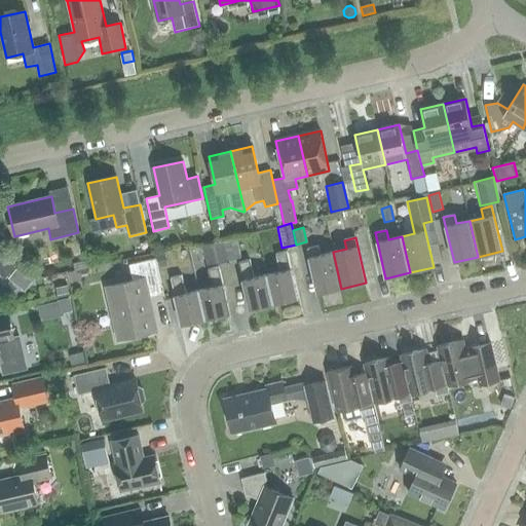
[(205,265),(228,260),(223,239),(200,245),(205,265)]
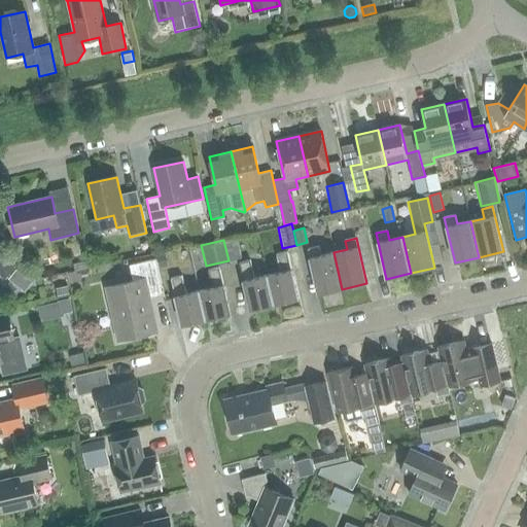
[(342,289),(334,252),(321,255),(319,246),(308,249),(318,294),(342,289)]
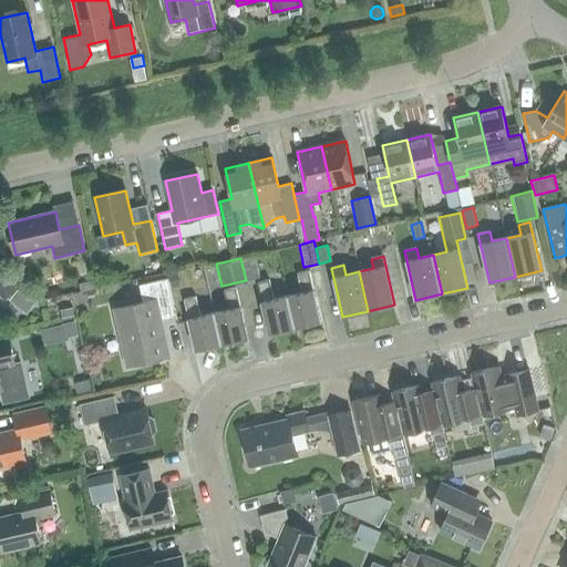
[(295,328),(321,322),(309,271),(297,274),(301,294),(288,296),(295,328)]
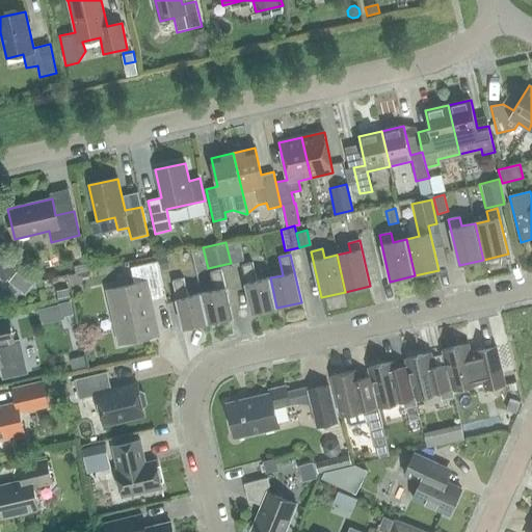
[(0,277),(5,282),(16,268),(0,256),(0,277)]
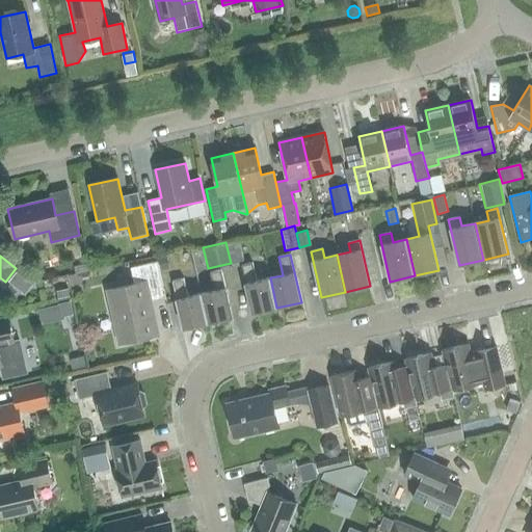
[(167,256),(158,258),(161,270),(170,268),(167,256)]
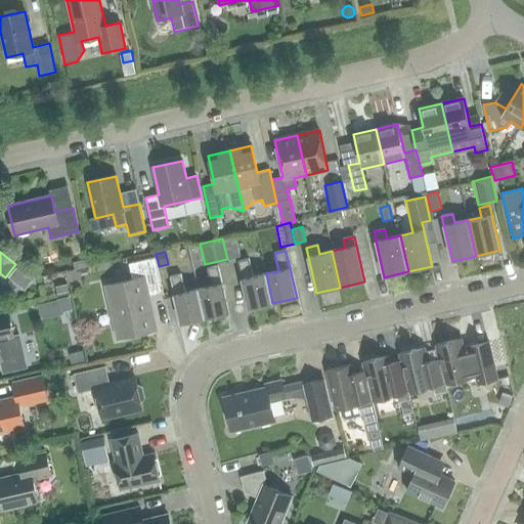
[(148,297),(163,294),(155,258),(129,264),(132,280),(105,287),(118,339),(157,330),(148,297)]
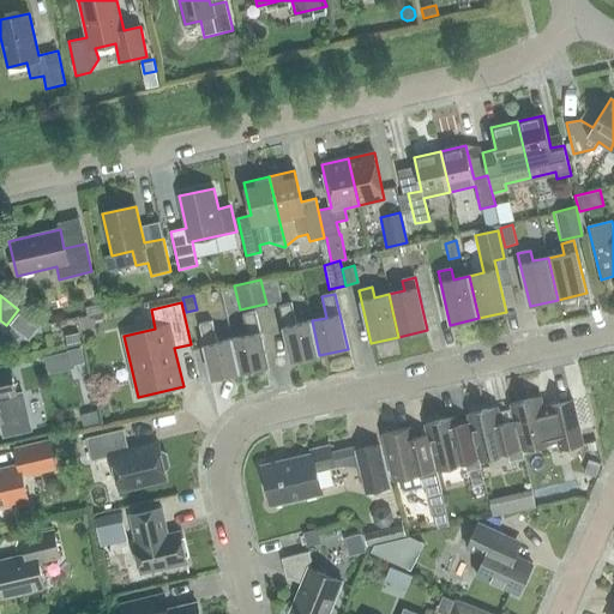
[(319,355),(312,320),(296,324),(292,304),(278,306),(292,361),(319,355)]
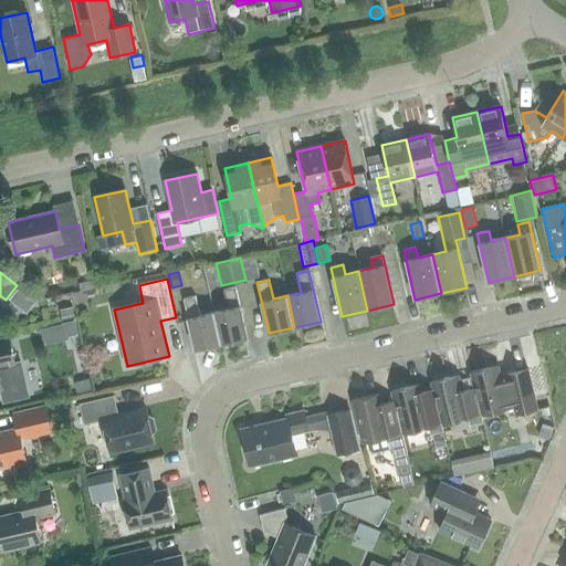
[(221,344),(248,338),(236,287),(223,290),(228,310),(215,313),(221,344)]
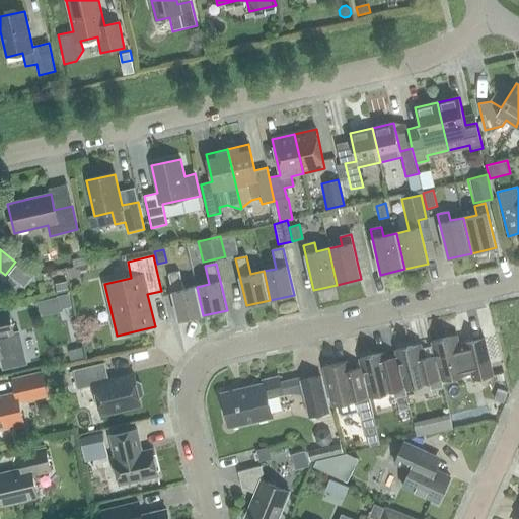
[(203,315),(197,287),(183,290),(179,272),(168,275),(179,321),(203,315)]
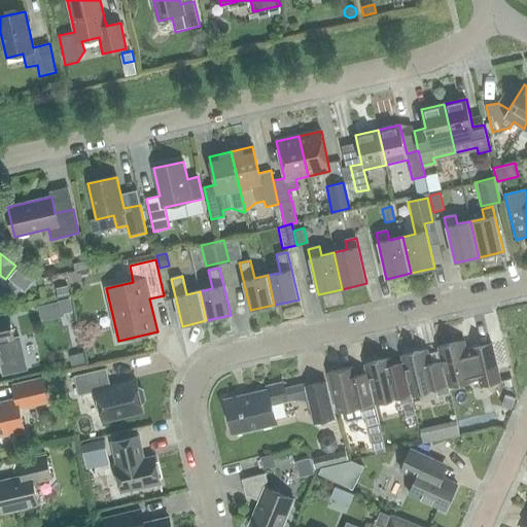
[(69,294),(68,286),(56,288),(57,296),(69,294)]
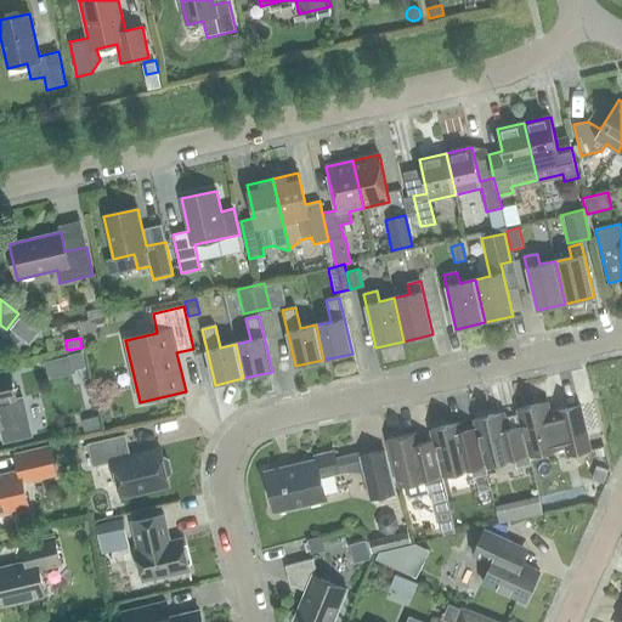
[(82,351),(67,355),(72,371),(85,367),(82,351)]
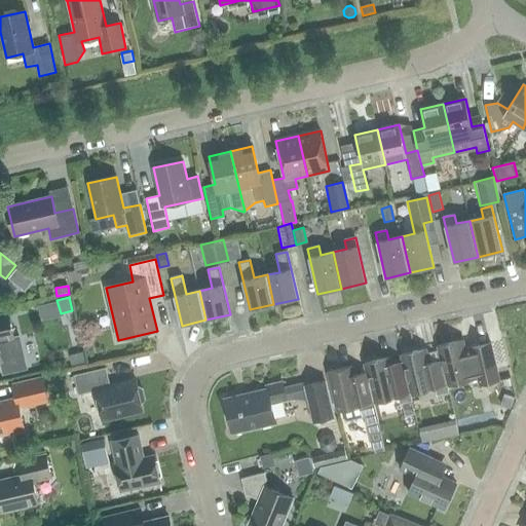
[(14,340),(8,313),(0,315),(0,366),(2,376),(28,370),(21,338),(14,340)]
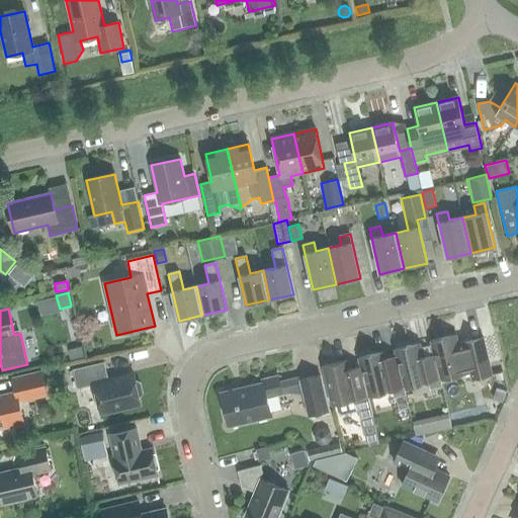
[(483,338),(457,344),(455,336),(431,342),(434,354),(440,380),(464,374),(466,381),(492,375),(483,338)]
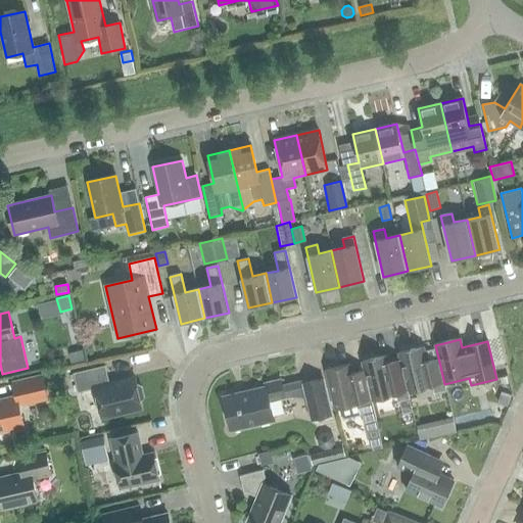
[(427,361),(424,347),(398,353),(403,374),(409,392),(433,386),(434,393),(446,390),(444,384),(438,358),(427,361)]
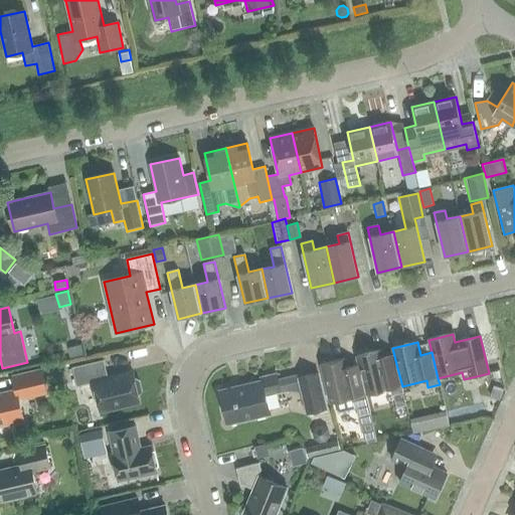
[(82,355),(79,344),(66,347),(69,358),(82,355)]
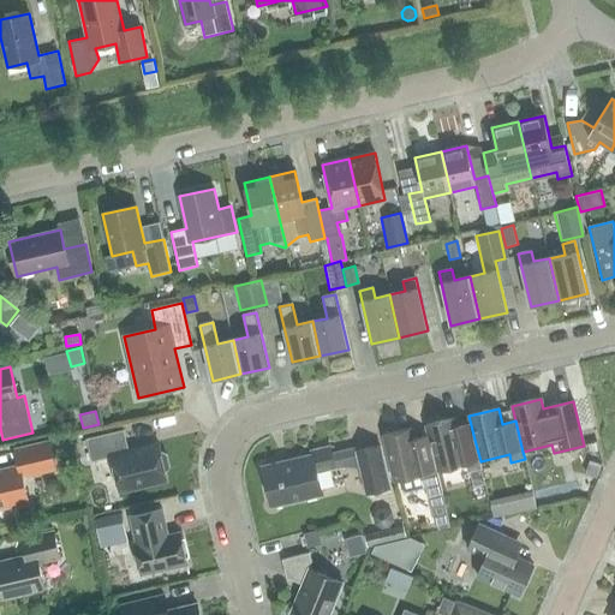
[(481,461),(475,440),(461,442),(455,418),(425,425),(428,436),(431,449),(437,471),(466,465),(467,472),(469,472),(472,487),(483,483),(481,470),(482,470),(481,461)]
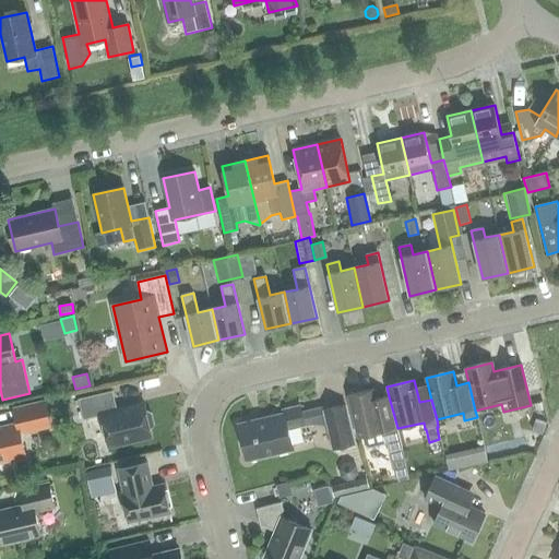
[(399,436),(397,428),(392,408),(389,396),(377,399),(375,390),(348,396),(358,438),(364,437),(365,444),(369,447),(388,443),(390,452),(402,449),(399,436)]
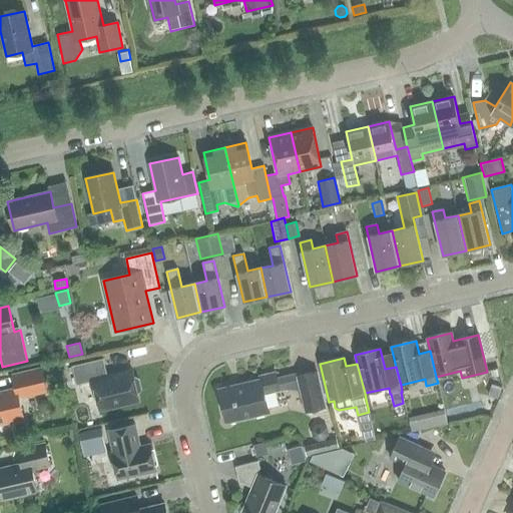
[(139,400),(137,393),(139,393),(141,390),(139,380),(135,378),(134,378),(132,372),(107,378),(103,359),(72,367),(76,385),(93,381),(99,409),(139,400)]
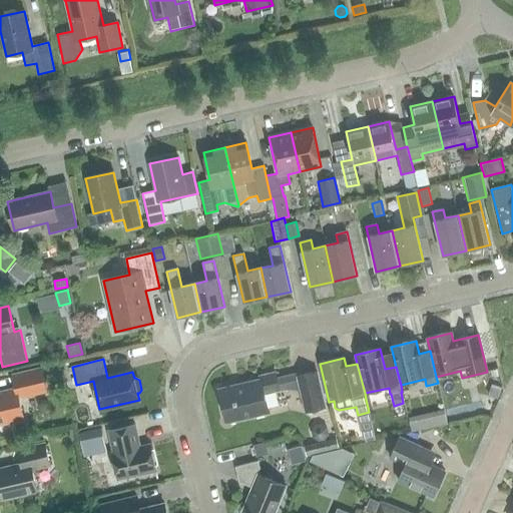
[(18,398),(46,392),(41,369),(13,375),(16,389),(0,392),(0,425),(23,420),(18,398)]
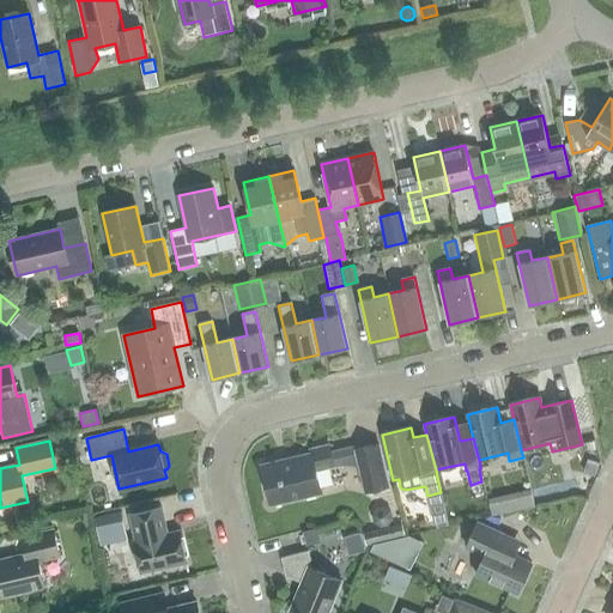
[(334,466),(359,467),(365,492),(388,487),(378,445),(356,450),(351,448),(331,453),(329,447),(310,451),(311,454),(262,466),(271,505),(322,493),(316,471),(334,466)]
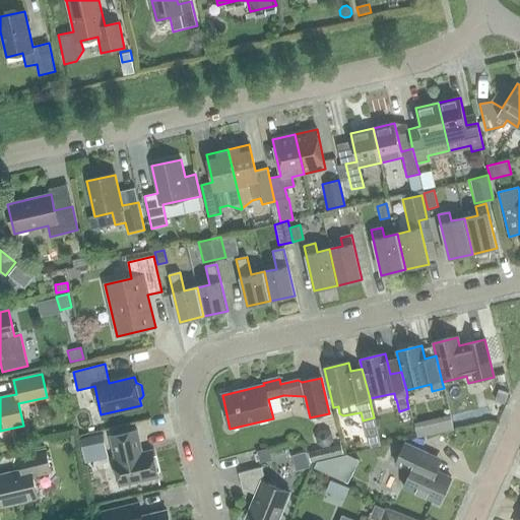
[(417,438),(435,434),(432,419),(413,424),(417,438)]
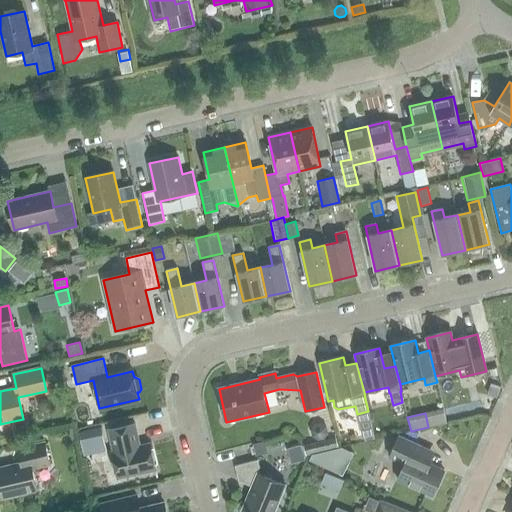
[(318,440),(325,439),(328,433),(327,426),(321,422),(314,424),(310,429),(312,437),(318,440)]
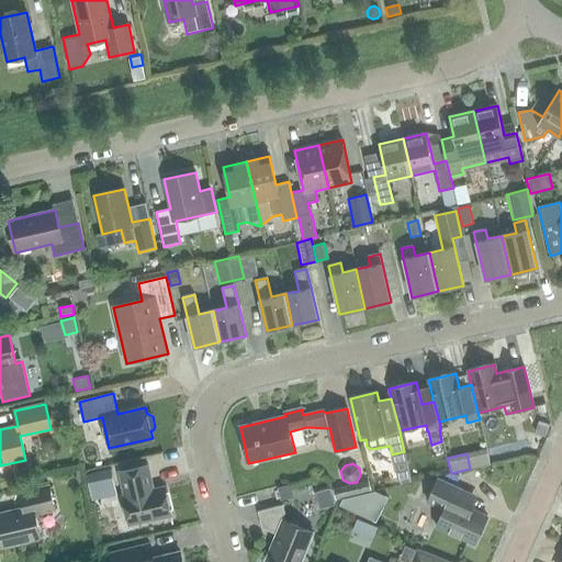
[(130,526),(170,516),(164,487),(154,490),(148,465),(119,473),(124,496),(123,496),(130,526)]
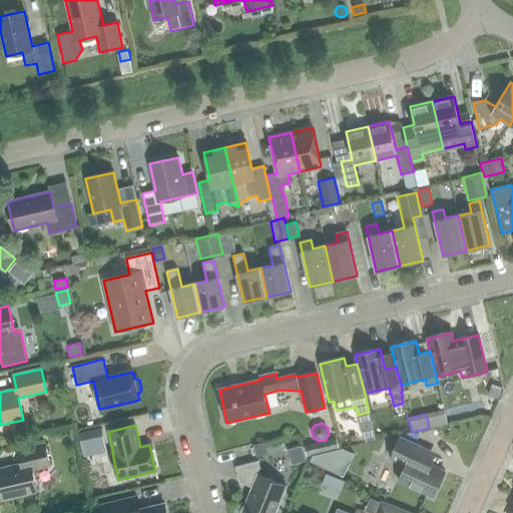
[(104,442),(101,428),(77,434),(81,450),(92,447),(92,445),(104,442)]
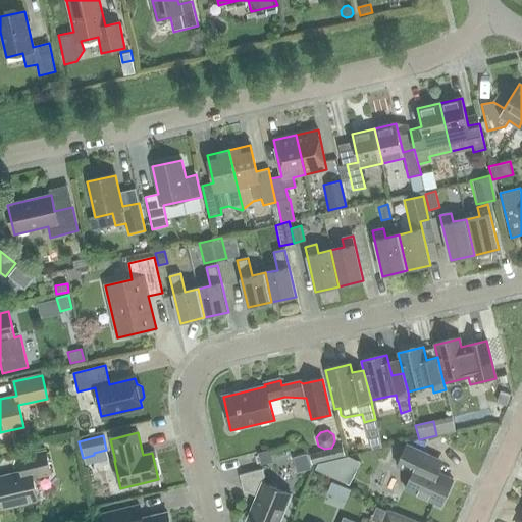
[(441,506),(453,480),(424,467),(430,456),(407,445),(397,466),(412,473),(405,489),(441,506)]
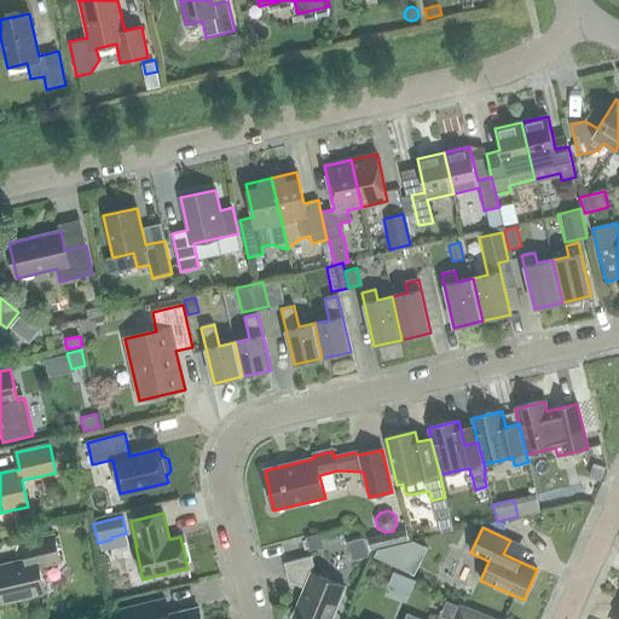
[(320,533),(306,537),(308,551),(323,548),(320,533)]
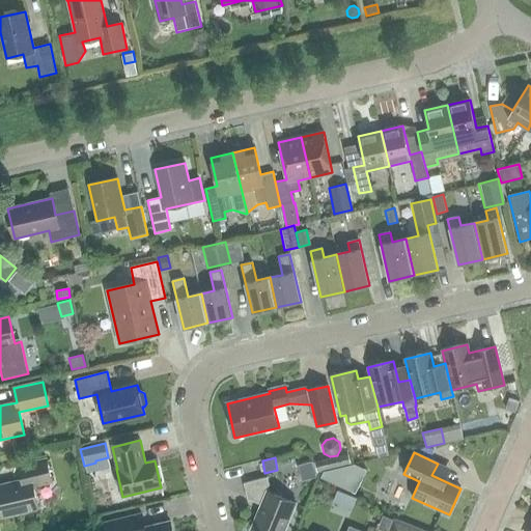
[(33,487),(52,482),(46,459),(19,466),(22,480),(0,484),(0,519),(38,509),(33,487)]
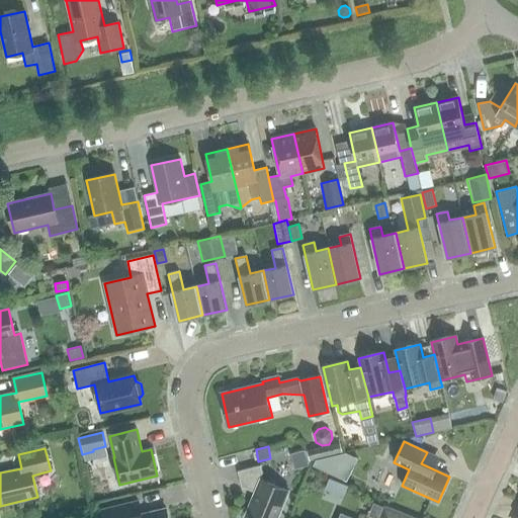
[(316,460),(313,466),(335,477),(346,452),(316,460)]
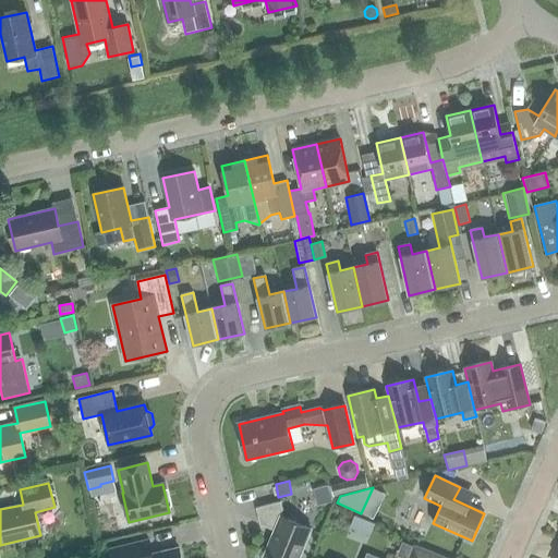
[(265,557),(299,557),(311,529),(280,517),(283,511),(281,501),(256,508),(261,525),(275,531),(264,557),(265,557)]
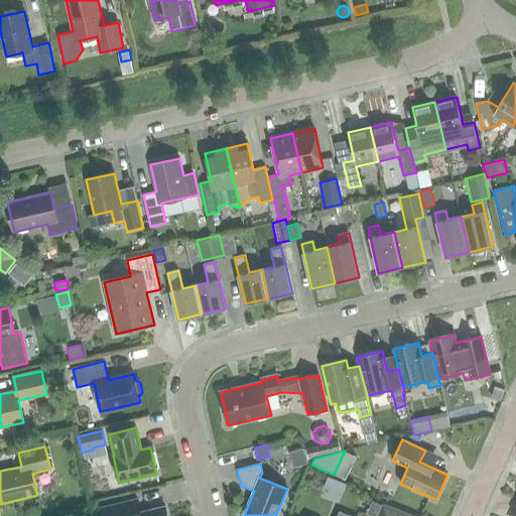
[(166,515),(164,507),(133,514),(130,501),(101,509),(103,515),(166,515)]
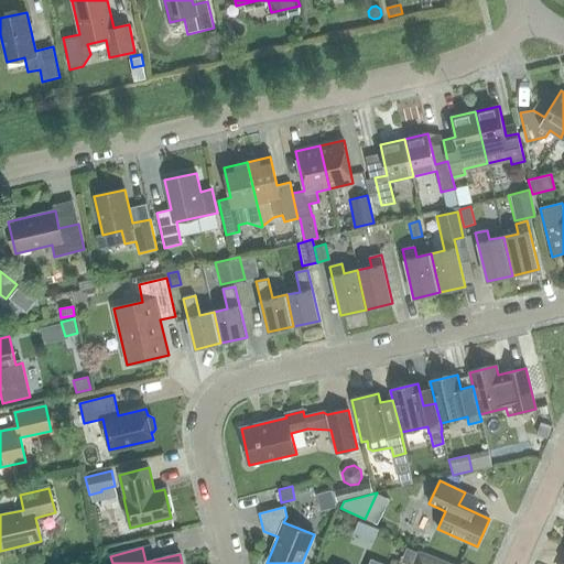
[(447,563),(419,552),(413,563),(447,563)]
